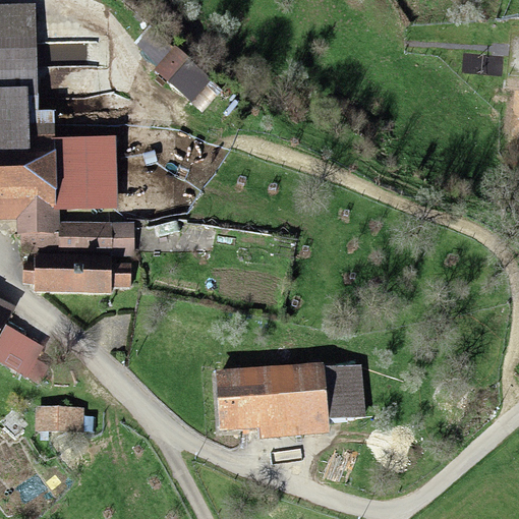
[(36,2),(0,2),(0,218),(17,219),(17,233),(22,233),(22,250),(133,248),(132,222),(60,223),(59,206),(117,206),(116,136),(56,137),(56,109),(38,109),(36,2)]
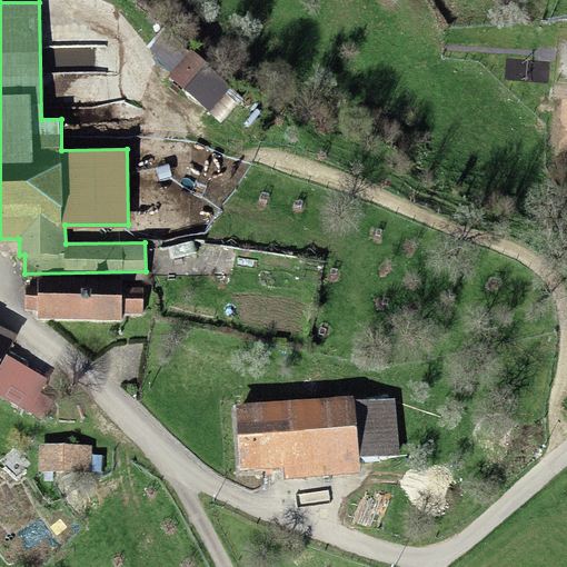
[(125,277),(40,276),(40,284),(28,284),(28,308),(39,308),(39,315),(122,317),(123,311),(146,312),(147,285),(125,285),(125,277)]
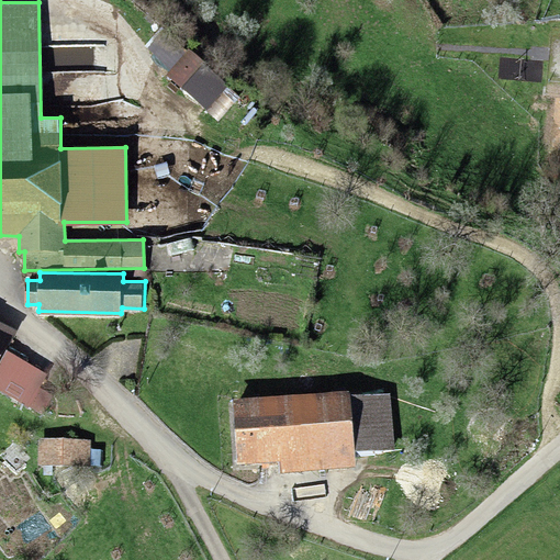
[(0,391),(48,416),(68,378),(9,348),(19,329),(0,320),(0,391)]
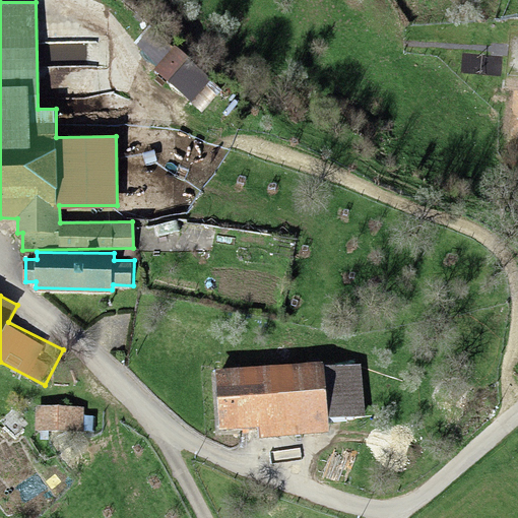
[(358,372),(210,377),(212,433),(248,432),(248,438),(328,436),(328,429),(360,428),(358,372)]
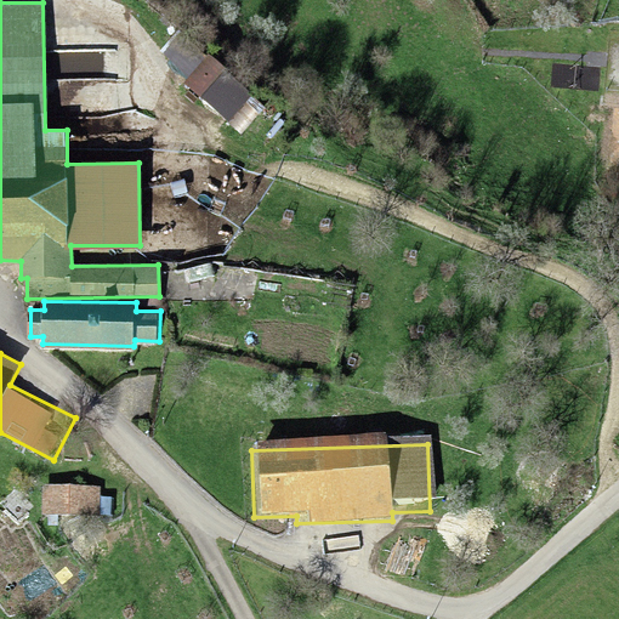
[(102,483),(45,482),(44,514),(101,515),(102,483)]
